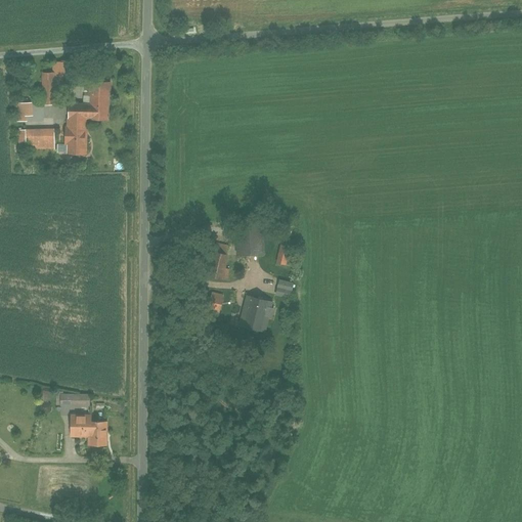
[(70,81),(69,60),(54,60),(54,74),(54,82),(70,81)]
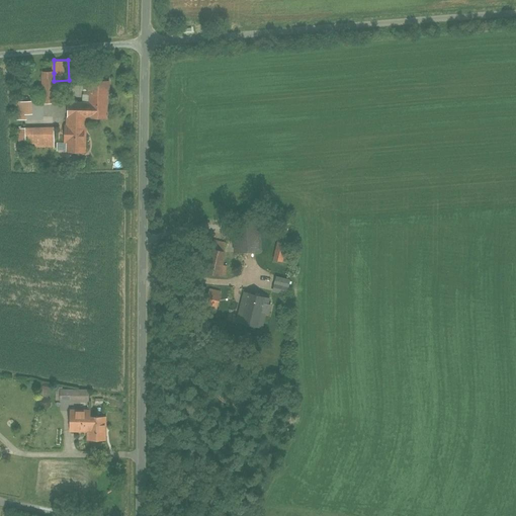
[(54,73),(40,73),(41,104),(55,104),(54,81),(54,73)]
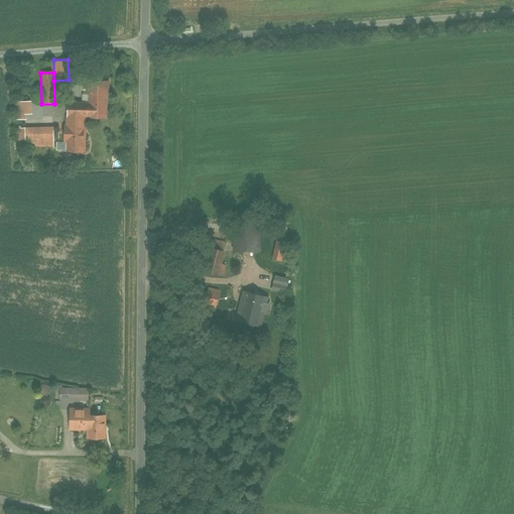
[(89,107),(67,106),(66,152),(87,152),(88,118),(107,118),(108,74),(90,74),(89,107)]
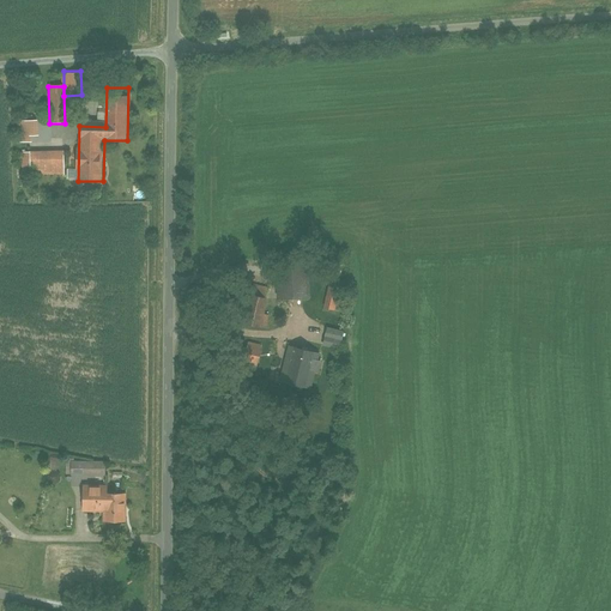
[(41,121),(19,121),(19,144),(34,144),(34,135),(41,135),(41,121)]
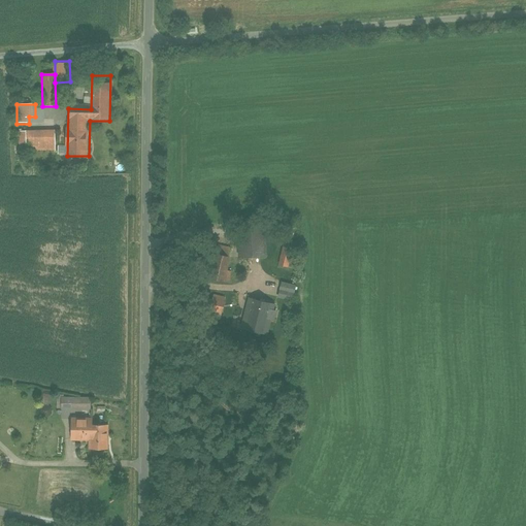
[(55,132),(18,132),(18,151),(55,150),(55,132)]
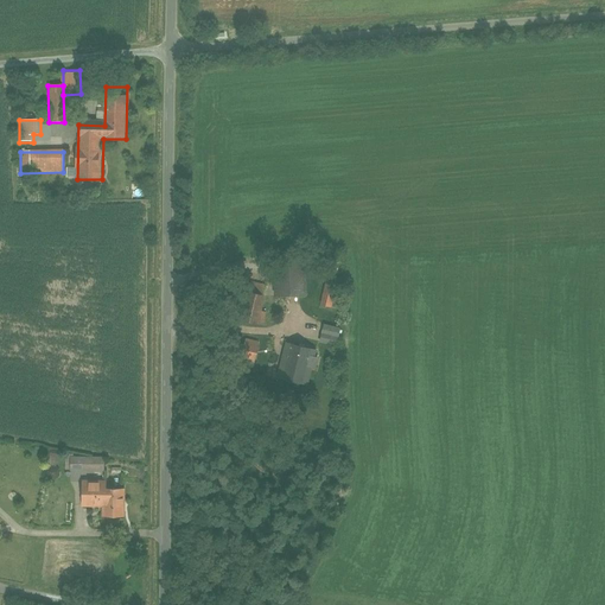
[(307,261),(276,263),(279,298),(310,294),(307,261)]
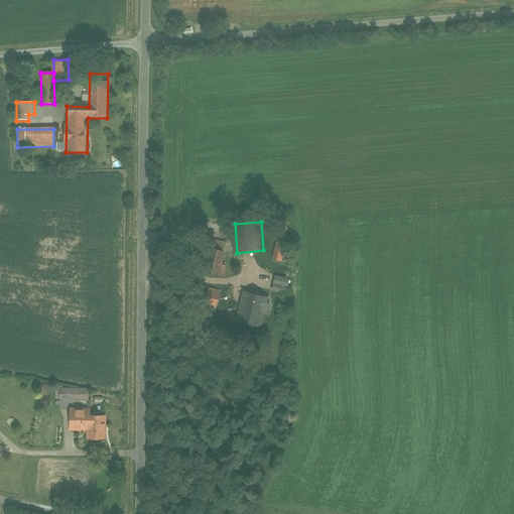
[(290,238),(280,236),(274,259),(283,261),(290,238)]
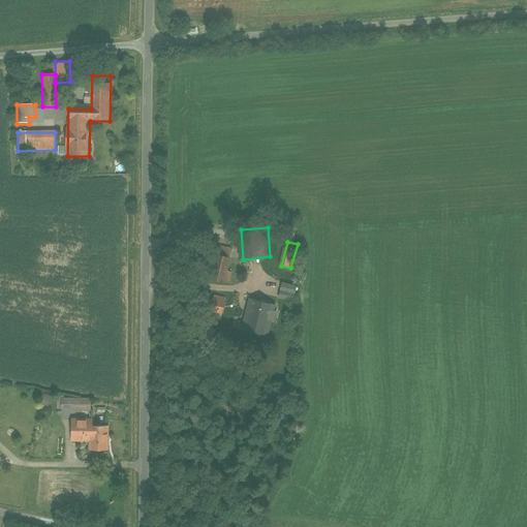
[(222,257),(216,281),(229,284),(236,261),(222,257)]
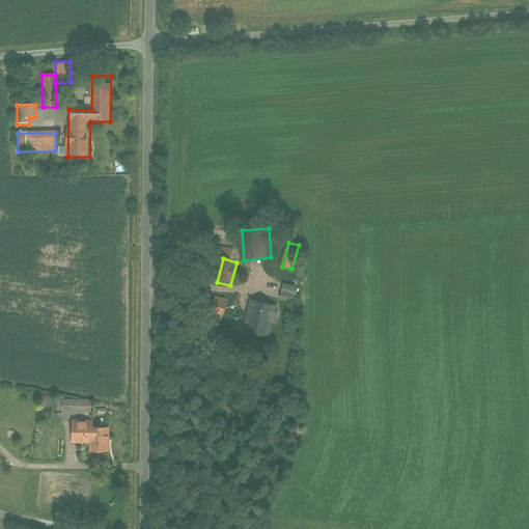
[(299,287),(285,284),(283,293),(297,296),(299,287)]
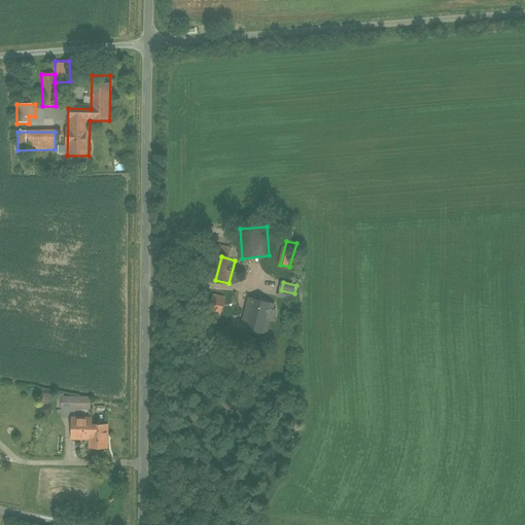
[(294,293),(281,290),(278,300),(292,303),(294,293)]
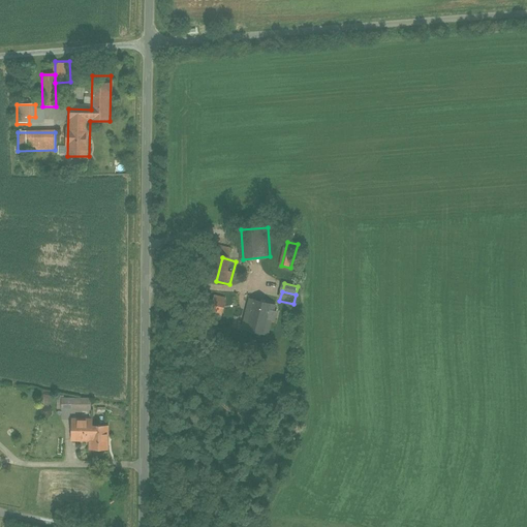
[(219,321),(225,300),(213,296),(208,318),(219,321)]
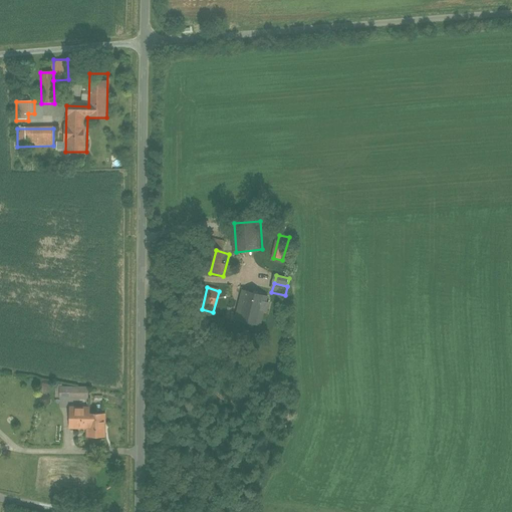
[(269,297),(244,290),(236,322),(261,329),(269,297)]
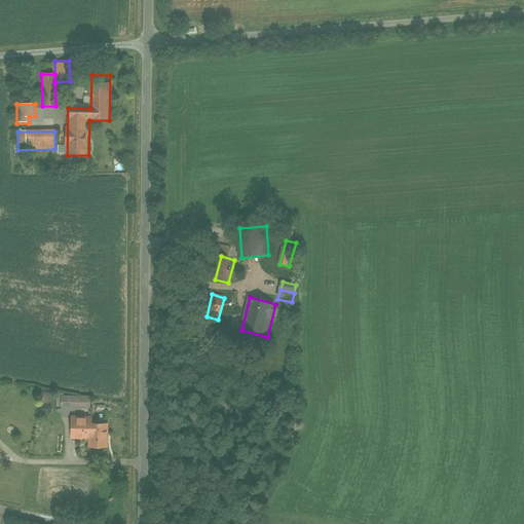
[(91,396),(64,397),(64,409),(91,409),(91,396)]
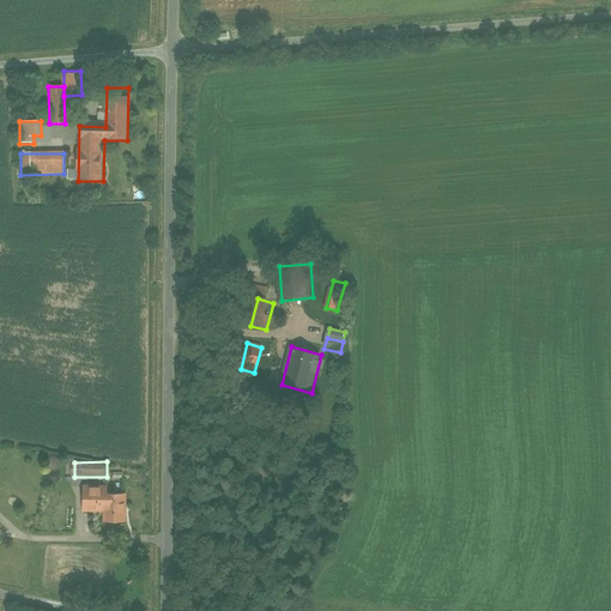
[(112,487),(86,487),(86,512),(106,512),(106,522),(128,522),(127,492),(112,492),(112,487)]
